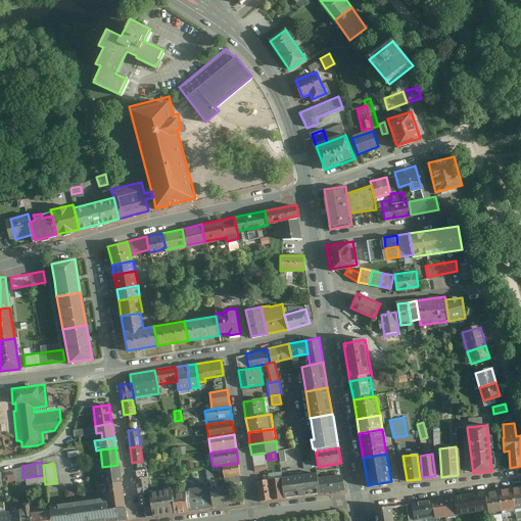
[(240,477),(238,463),(223,465),(225,479),(240,477)]
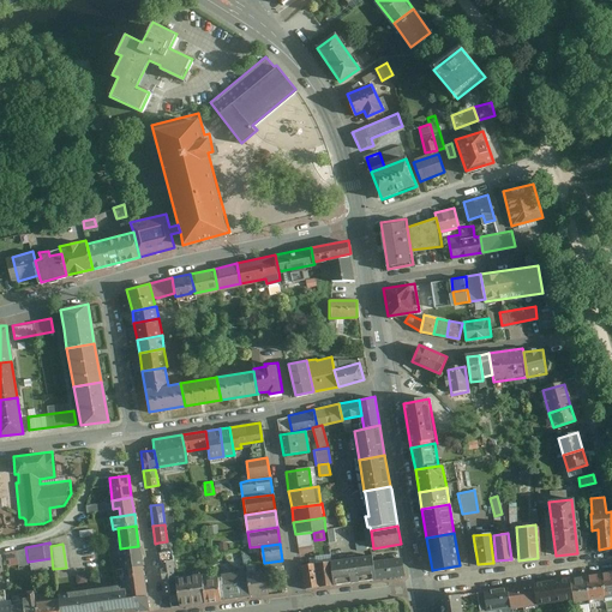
[(142,567),(138,546),(120,549),(118,550),(121,569),(123,569),(142,567)]
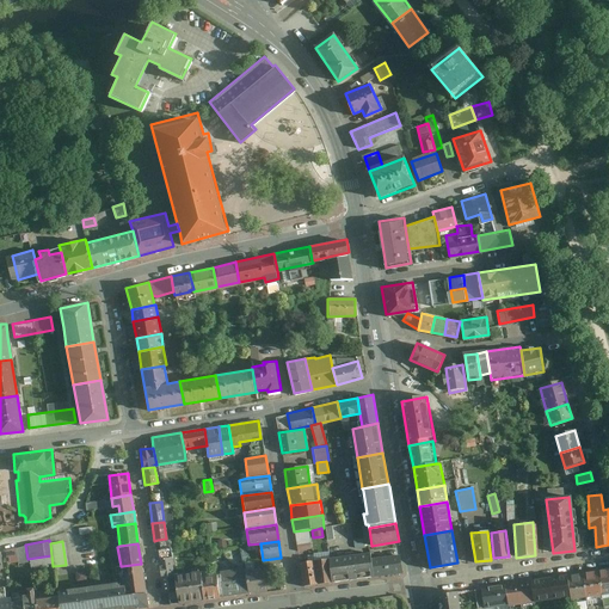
[(25,545),(14,547),(17,563),(28,560),(28,559),(25,545)]
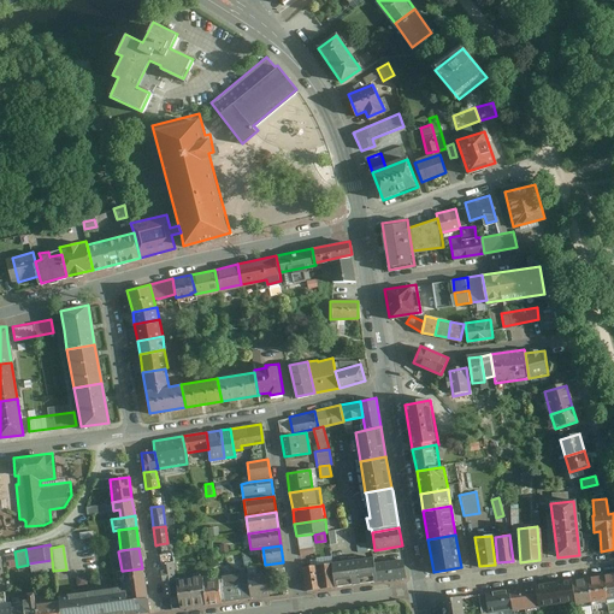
[(172,561),(171,551),(160,553),(158,553),(159,564),(172,561)]
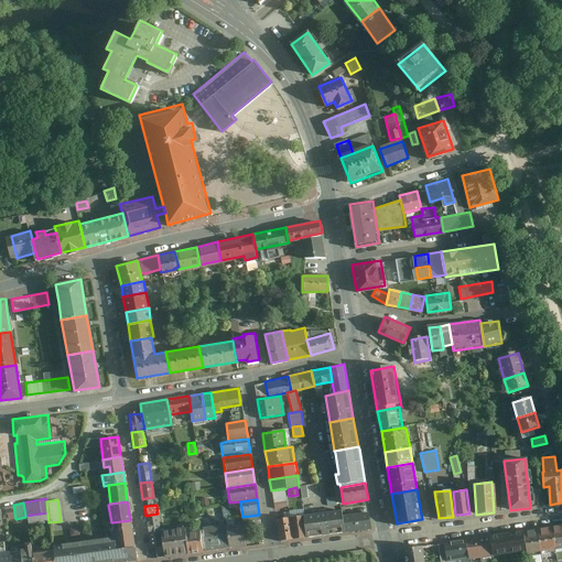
[(323,514),(305,517),(307,537),(326,535),(344,532),(342,517),(341,511),(323,514)]
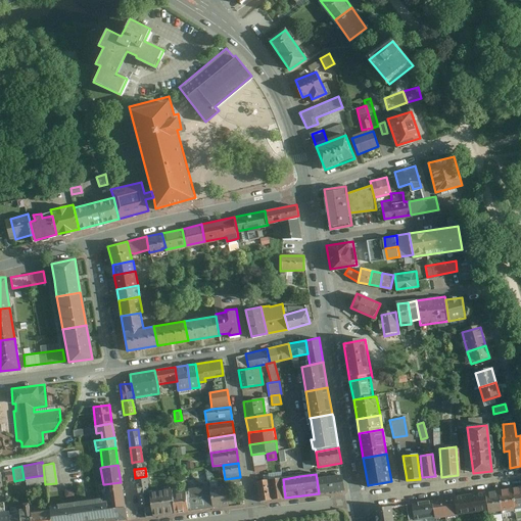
[(135,478),(137,492),(150,490),(148,476),(146,476),(135,478)]
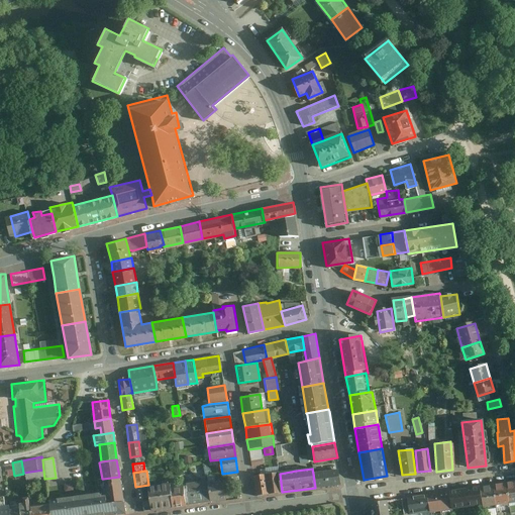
[(313,474),(315,488),(339,484),(337,471),(313,474)]
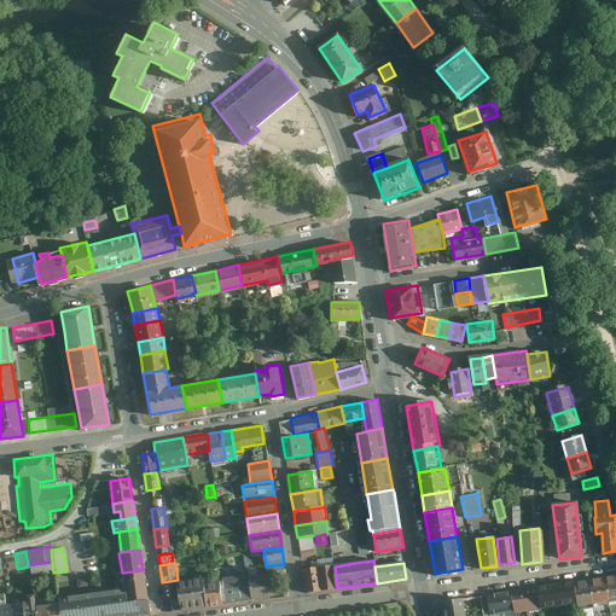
[(335,567),(319,568),(323,591),(337,588),(335,567)]
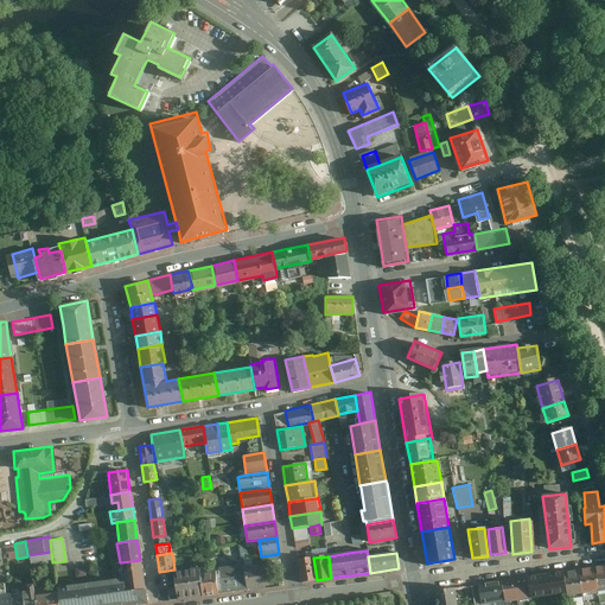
[(313,558),(298,560),(301,583),(317,580),(313,558)]
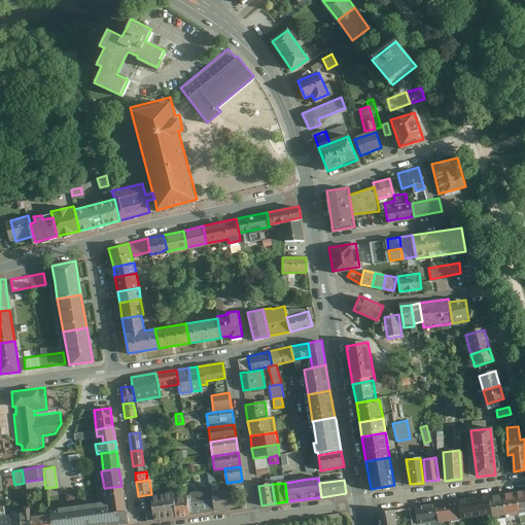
[(242,485),(231,486),(232,493),(243,492),(242,485)]
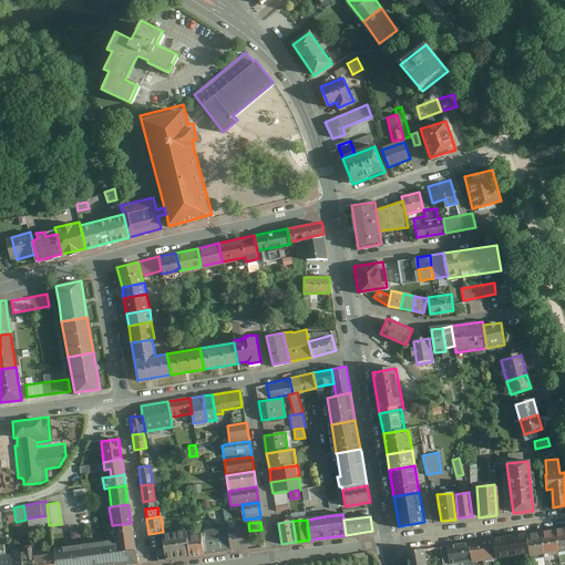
[(133,536),(131,523),(113,525),(115,538),(133,536)]
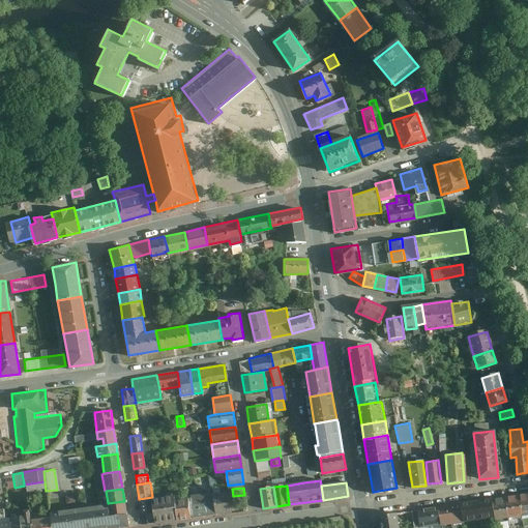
[(189,497),(192,516),(215,512),(212,494),(212,492),(188,495),(189,497)]
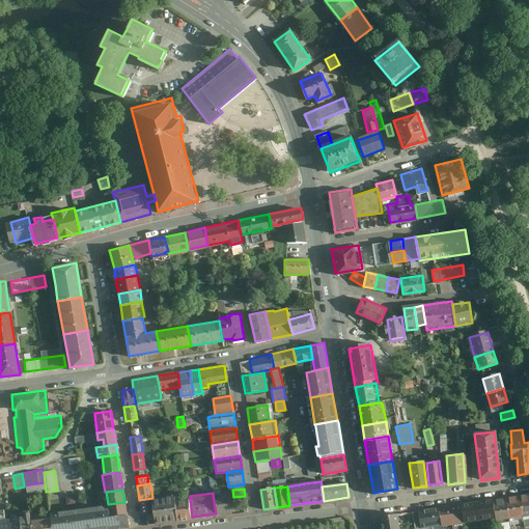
[(213,495),(216,513),(230,511),(228,494),(213,495)]
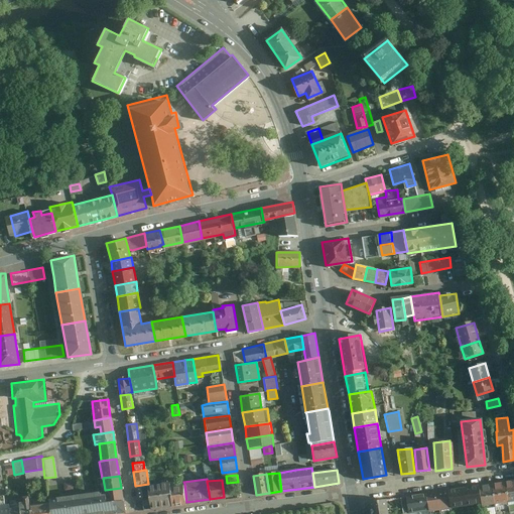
[(507,481),(493,483),(497,505),(510,503),(507,481)]
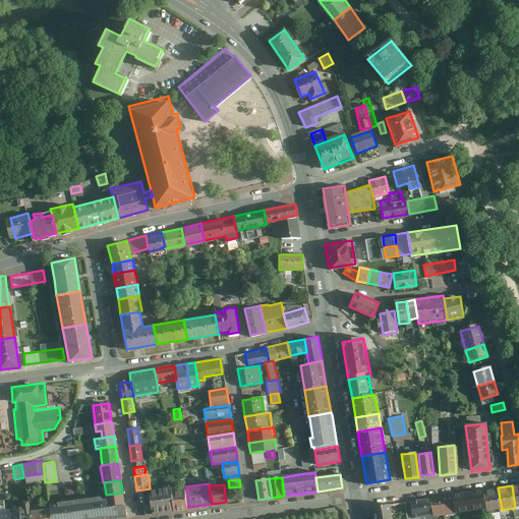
[(152,503),(153,512),(174,509),(171,491),(171,486),(150,488),(152,503)]
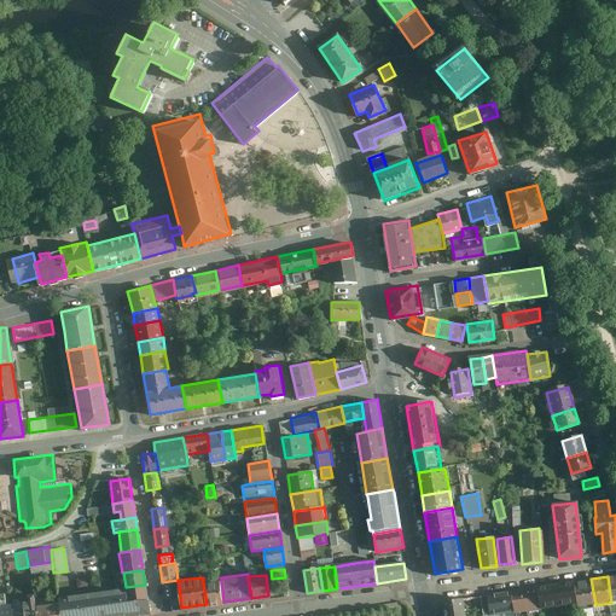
[(591,579),(575,581),(579,604),(579,608),(596,605),(591,579)]
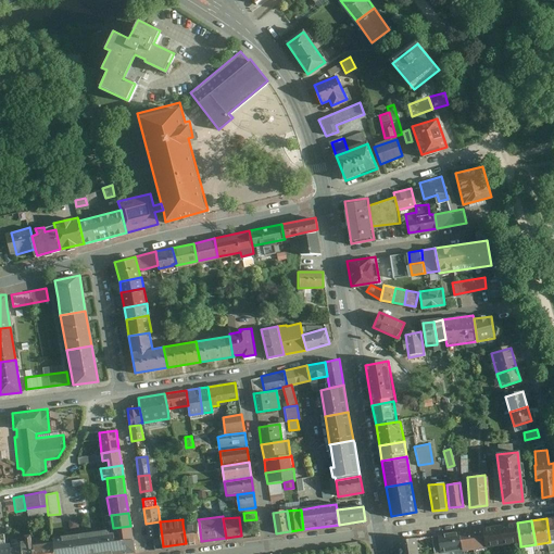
[(146,524),(148,539),(162,537),(160,521),(146,524)]
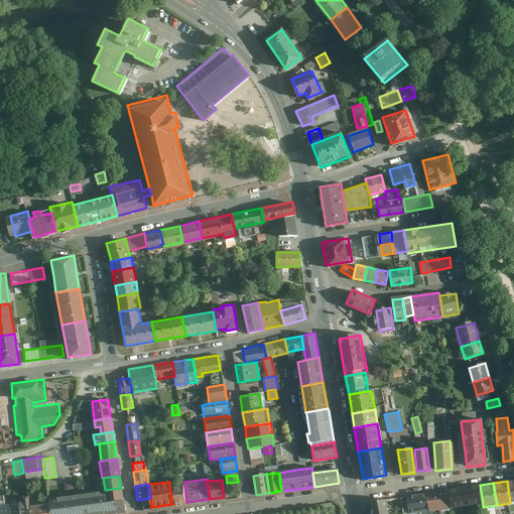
[(184,484),(169,486),(172,504),(186,502),(184,484)]
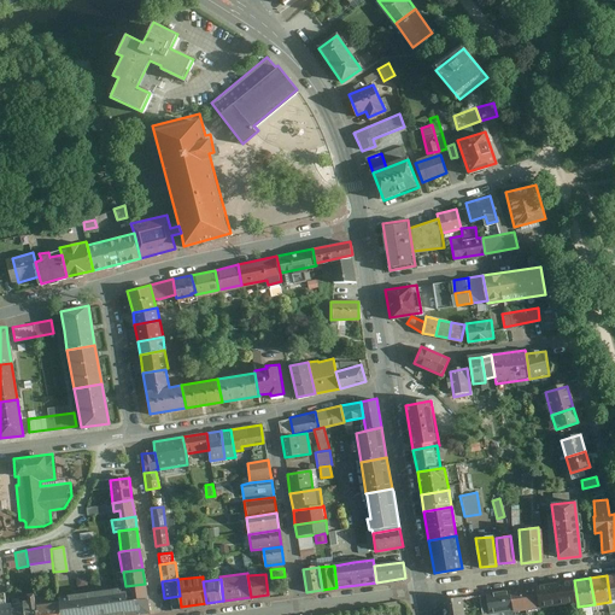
[(574,580),(536,586),(539,609),(578,603),(574,580)]
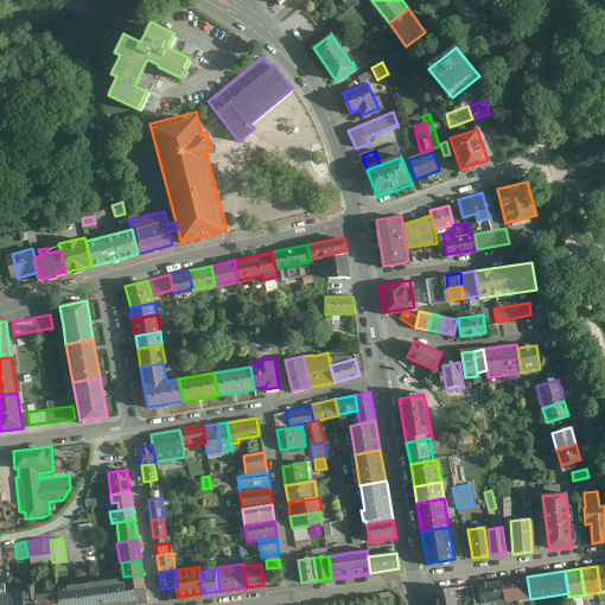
[(144,587),(142,574),(123,577),(125,581),(126,590),(144,587)]
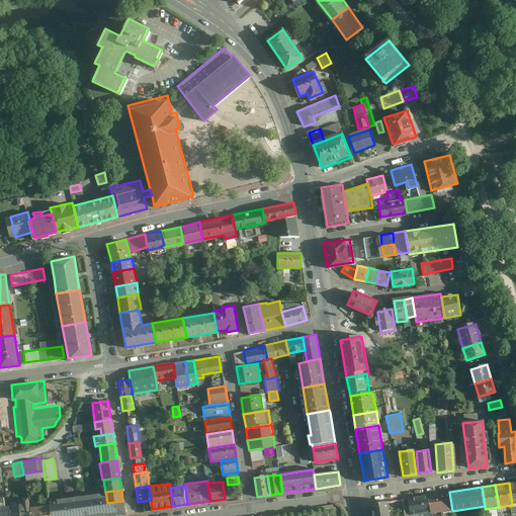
[(449,492),(425,496),(428,511),(428,514),(452,511),(449,492)]
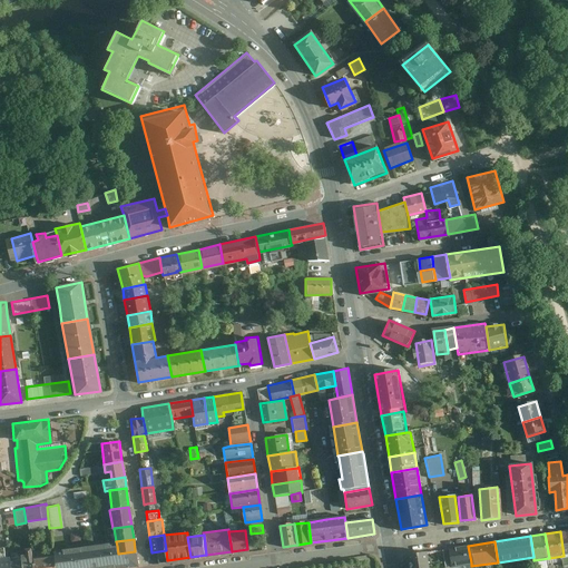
[(135,551),(118,554),(117,546),(116,546),(116,545),(98,547),(100,567),(116,567),(137,565),(135,551)]
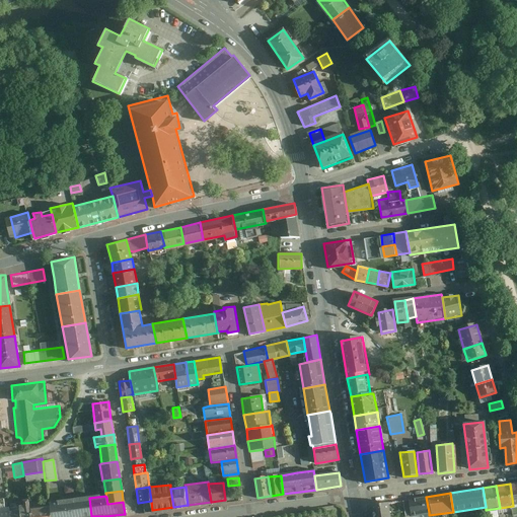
[(426,497),(402,500),(404,515),(429,512),(426,497)]
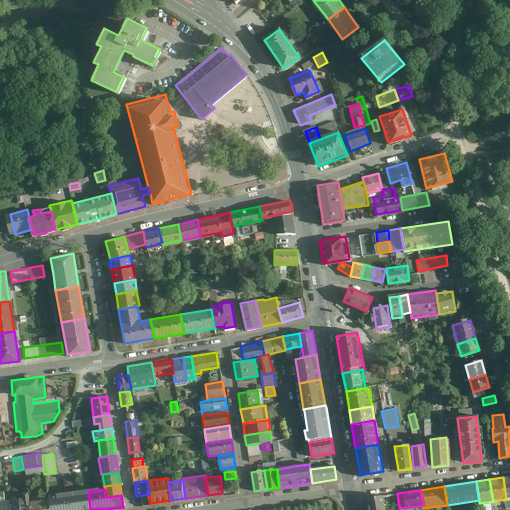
[(90,509),(88,491),(47,496),(48,500),(49,509),(90,509)]
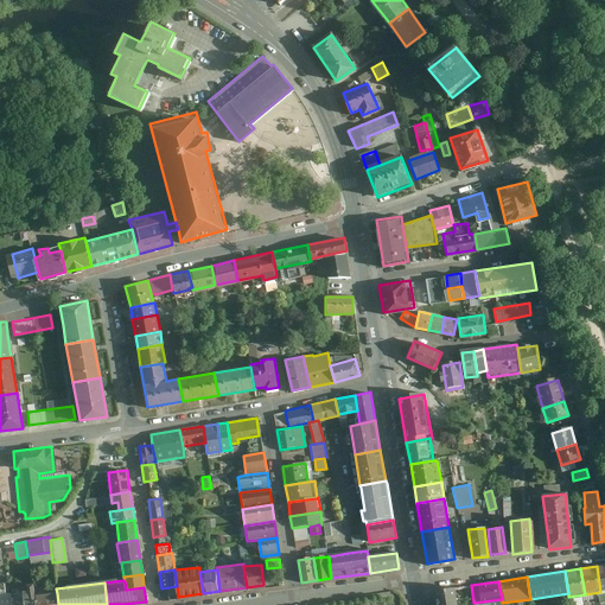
[(20,604),(33,604),(32,597),(31,587),(25,587),(26,593),(20,594),(20,602),(20,604)]
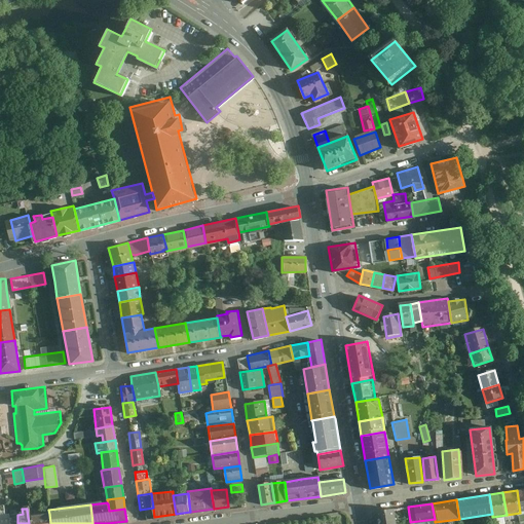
[(376,513),(377,523),(393,523),(397,523),(395,510),(376,513)]
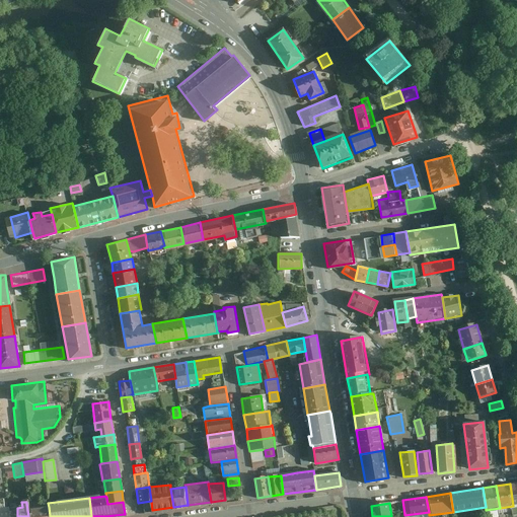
[(28,516),(50,516),(49,507),(27,510),(28,516)]
